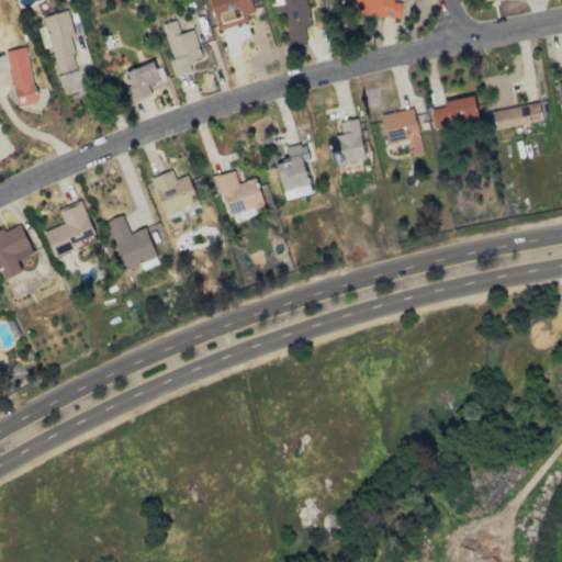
[(208,0),(216,30),(247,22),(245,14),(254,12),(249,0),(208,0)]
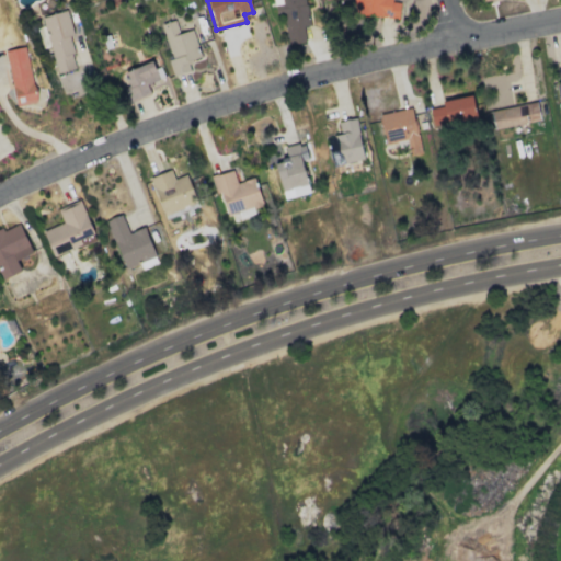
[(273,0),(275,10),(283,9),(288,44),(306,42),(304,26),(308,25),(304,0),(273,0)]
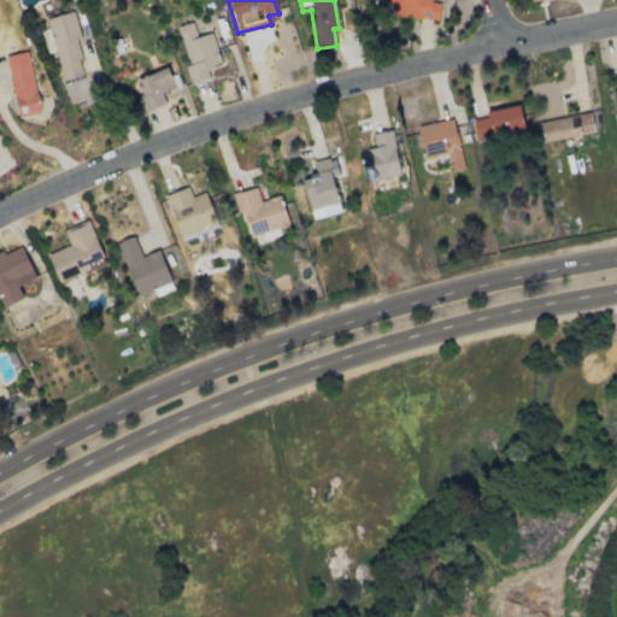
[(388,0),(388,15),(439,19),(440,3),(430,1),(430,0),(388,0)]
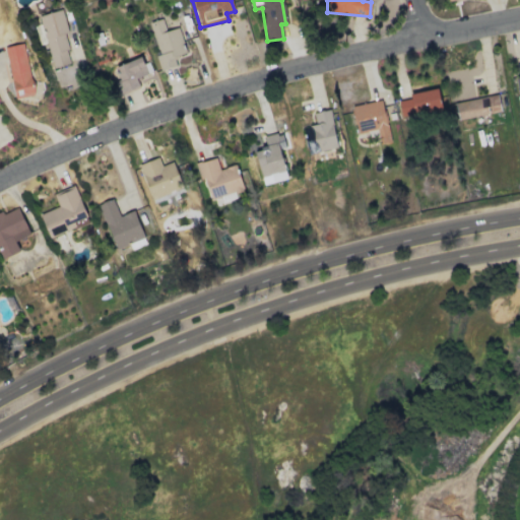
[(46,43),(53,68),(71,63),(63,34),(68,31),(62,9),(38,15),(40,23),(35,25),(40,45),(46,43)]
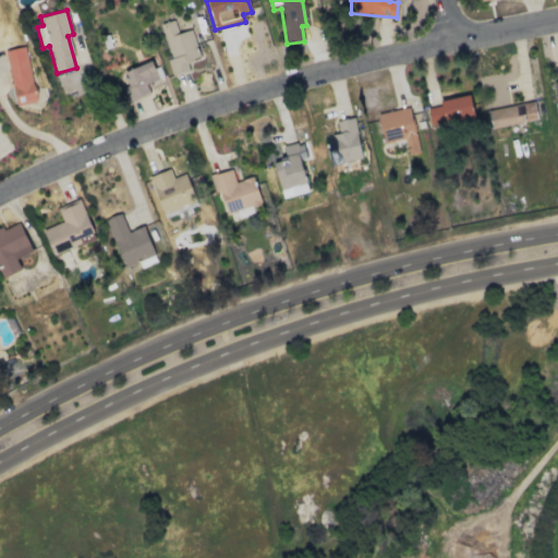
[(199,58),(192,29),(177,34),(173,20),(160,24),(169,59),(167,59),(171,75),(189,71),(186,61),(199,58)]
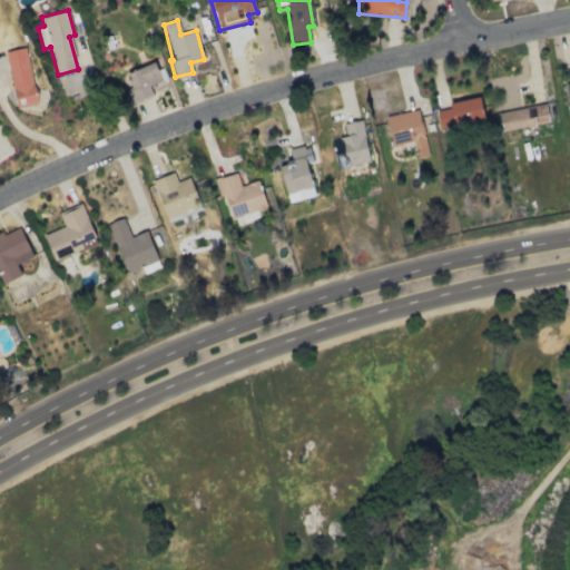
[(5,51),(17,108),(38,104),(26,48),(5,51)]
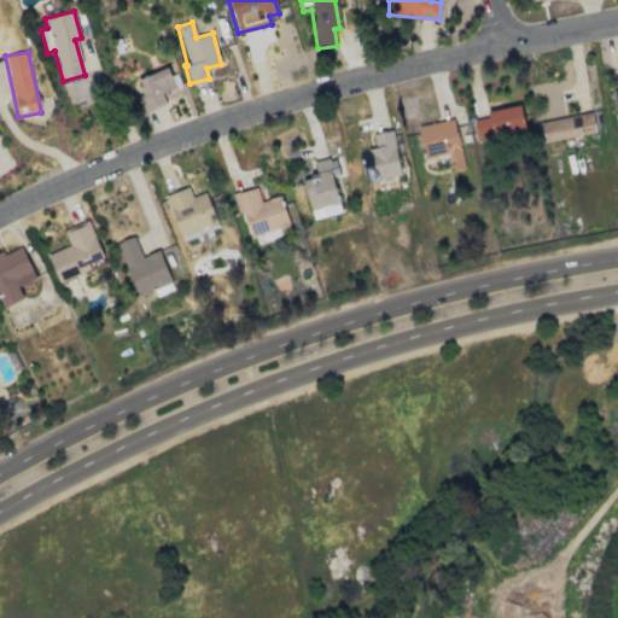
[(146,110),(165,104),(162,93),(179,87),(170,66),(135,79),(146,110)]
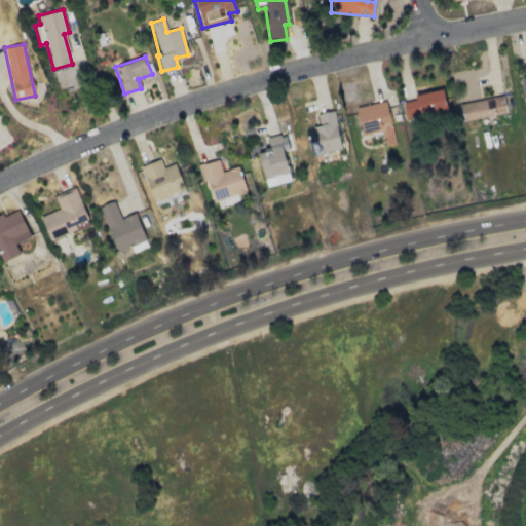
[(414,95),(415,100),(403,102),(407,119),(447,110),(442,88),(414,95)]
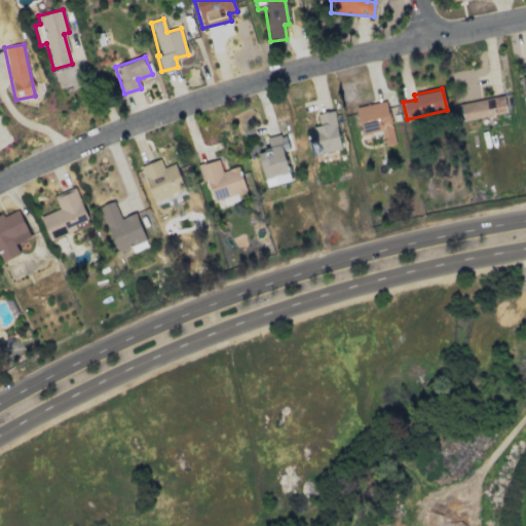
[(506,112),(503,96),(459,104),(463,121),(506,112)]
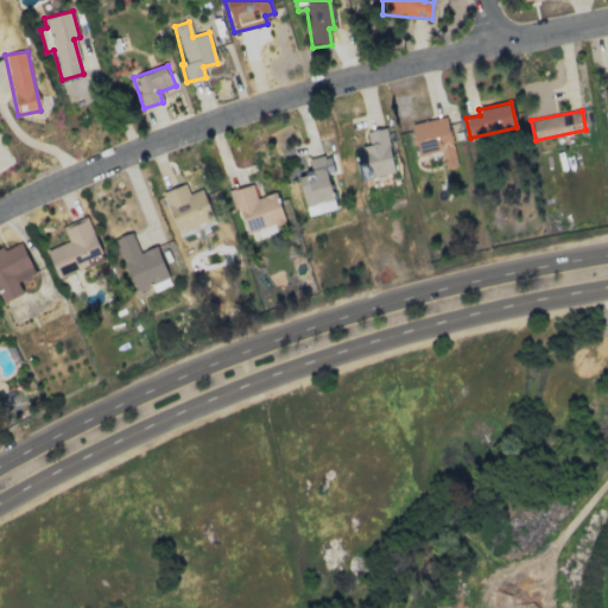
[(411,122),(417,154),(441,150),(444,169),(456,166),(447,116),(411,122)]
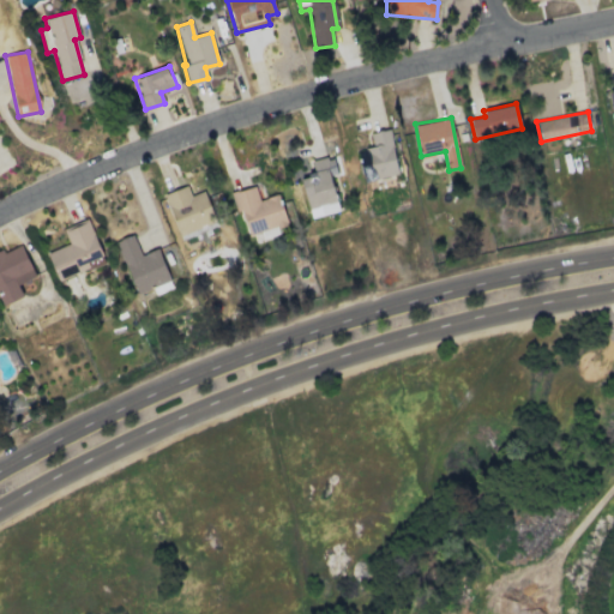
[(366,181),(399,174),(387,128),(369,133),(373,146),(357,150),(366,181)]
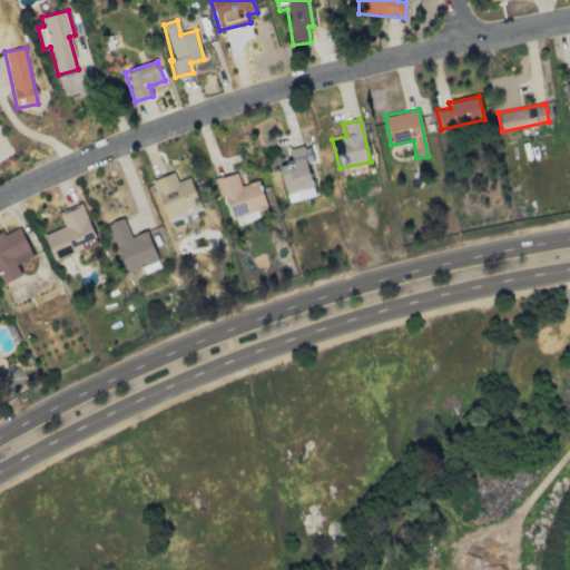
[(288,203),(315,195),(305,159),(306,158),(303,145),(288,149),(292,163),(278,166),(288,203)]
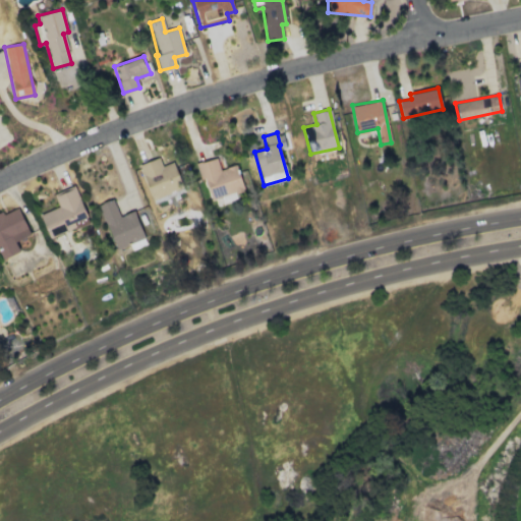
[(173,162),(162,166),(159,157),(138,165),(153,200),(183,189),(173,162)]
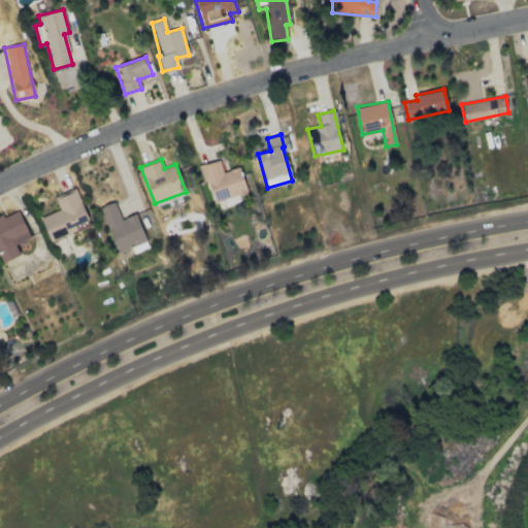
[(240,167),(222,171),(219,160),(200,165),(210,202),(246,193),(240,167)]
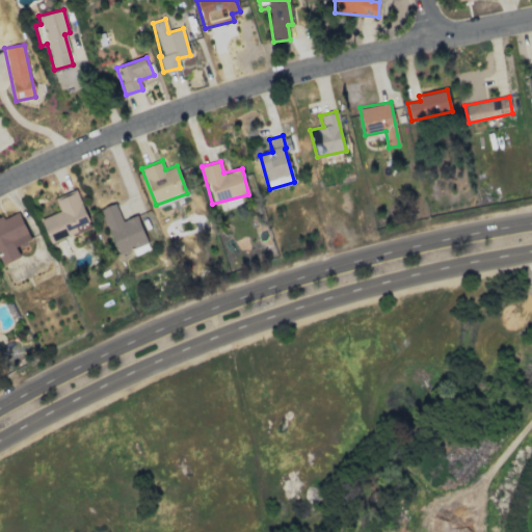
[(41,218),(50,243),(90,228),(77,190),(55,198),(59,211),(41,218)]
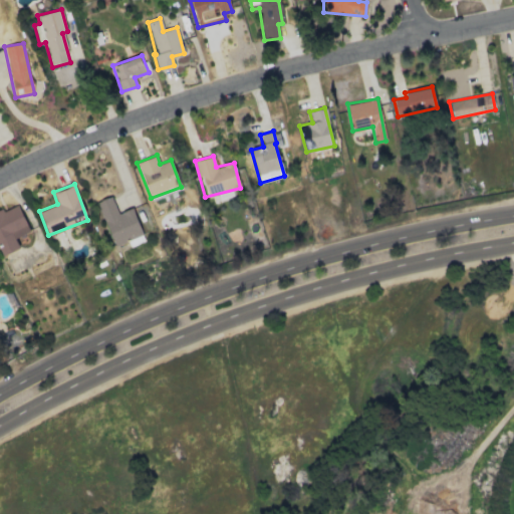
[(117,213),(111,196),(96,202),(113,247),(132,240),(133,244),(144,240),(132,208),(117,213)]
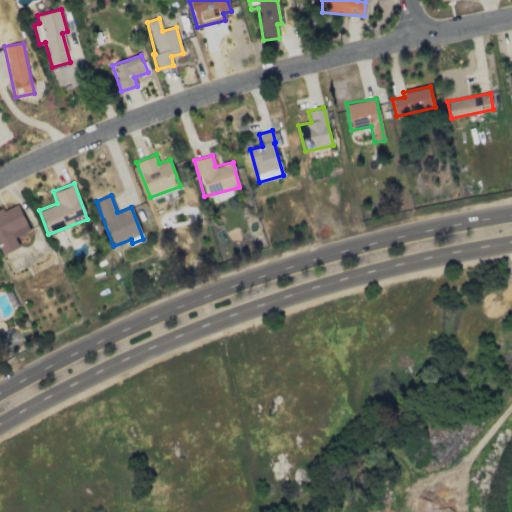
[(0,210),(0,255),(19,248),(14,237),(29,231),(18,203),(0,210)]
